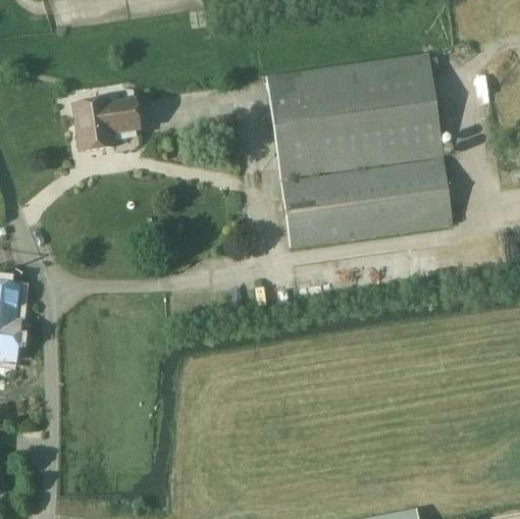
[(467,46),(457,48),(459,58),(469,55),(467,46)]
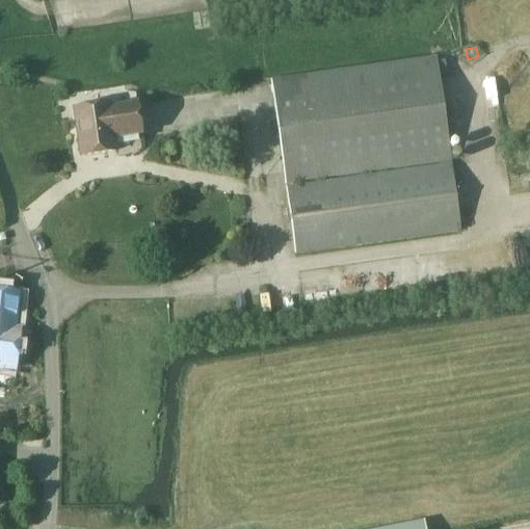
[(288,182),(453,158),(441,71),(449,70),(447,56),(439,57),(439,53),(273,77),(288,182)]
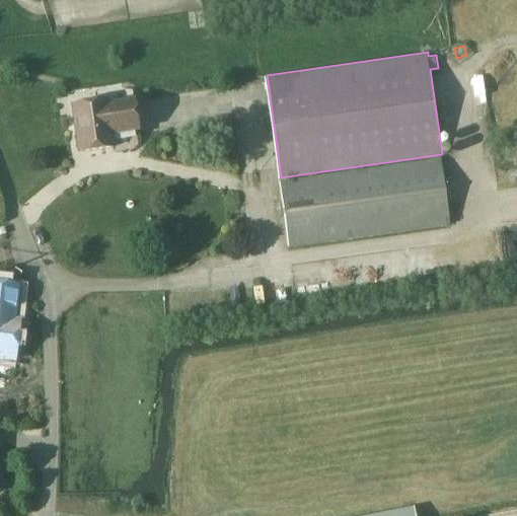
[(108,98),(76,102),(82,149),(115,144),(113,132),(141,128),(136,98),(108,101),(108,98)]
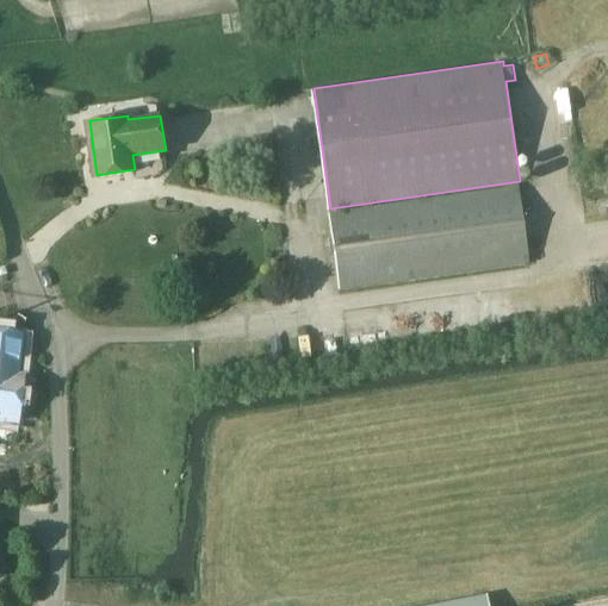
[(520,183),(330,211),(341,286),(531,260),(520,183)]
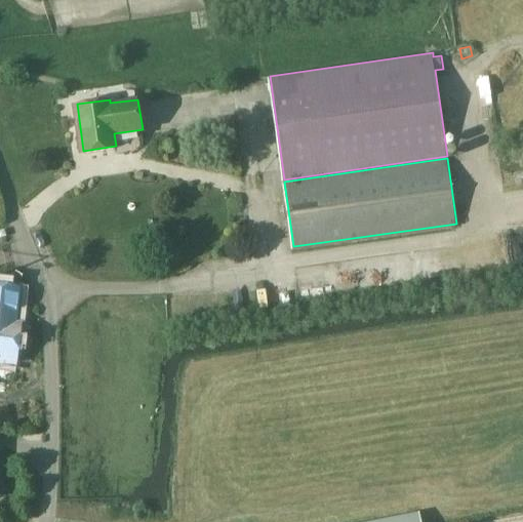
[(0,362),(17,364),(23,321),(18,321),(22,291),(22,288),(15,287),(0,285),(0,362)]
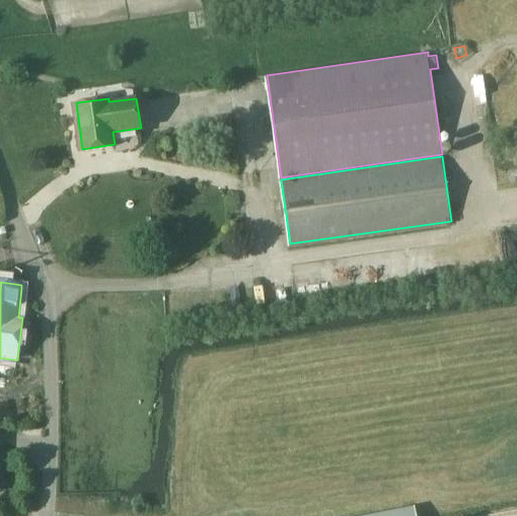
[(420,515),(418,504),(343,515),(420,515)]
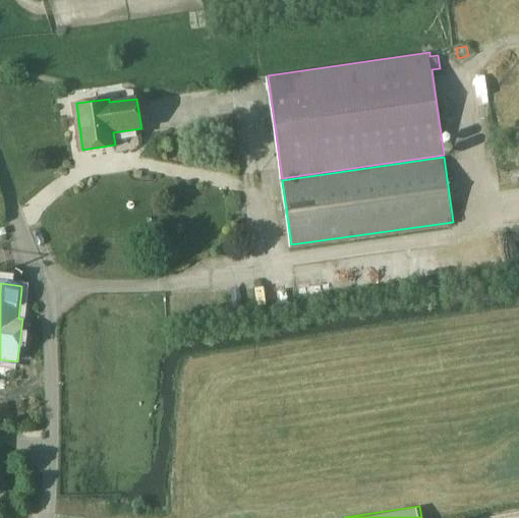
All buildings are outlined.
